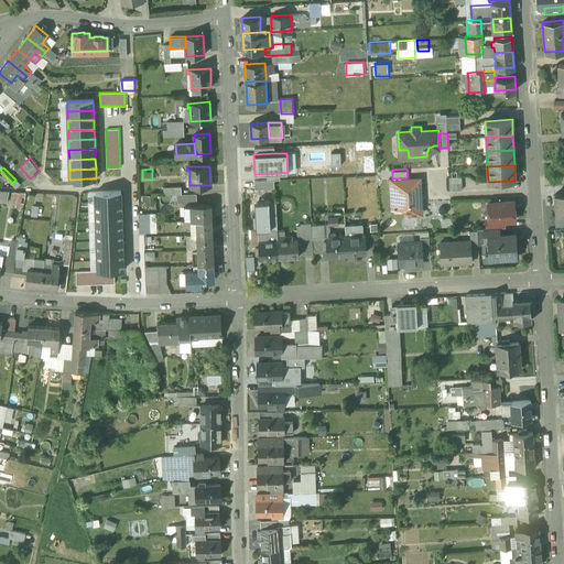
[(463,190),(463,176),(449,176),(451,190),(463,190)]
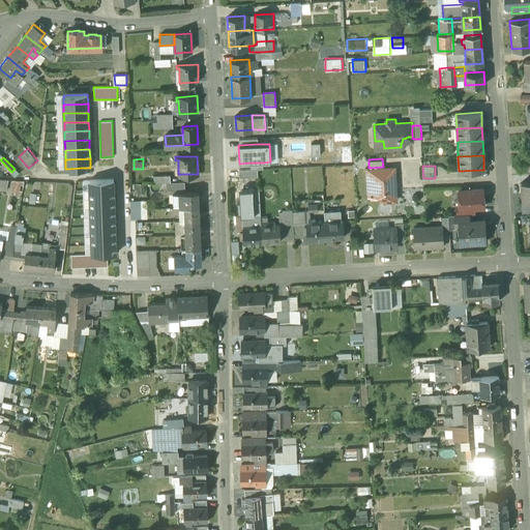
[(369,168),(367,168),(367,178),(370,178),(370,195),(384,194),(384,200),(396,200),(394,167),(383,167),(369,168)]
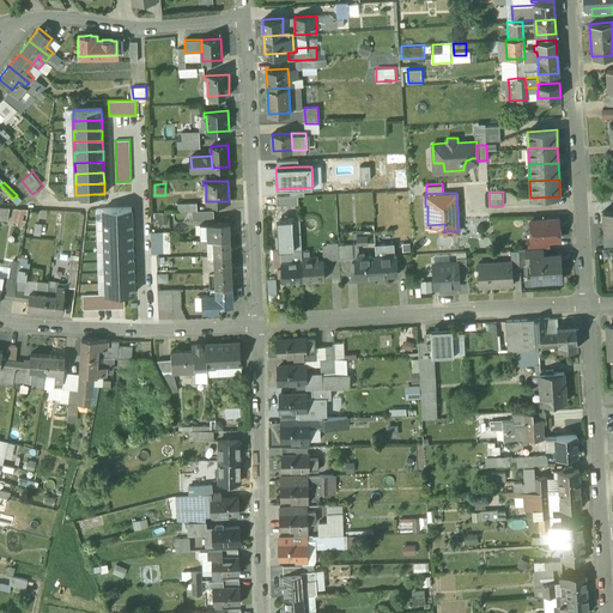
[(0,218),(10,219),(10,207),(0,207),(0,217),(0,218)]
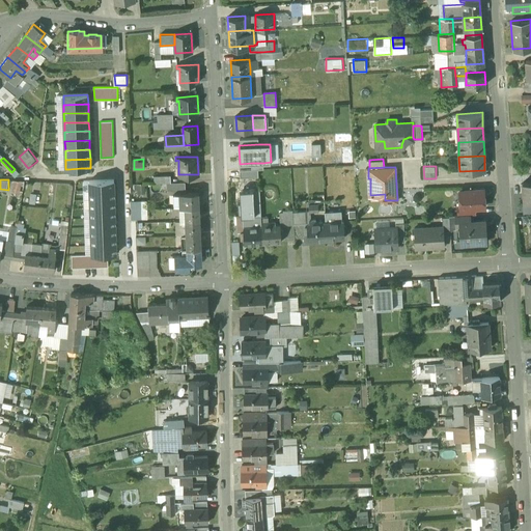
[(11,191),(21,192),(23,180),(14,179),(11,191)]
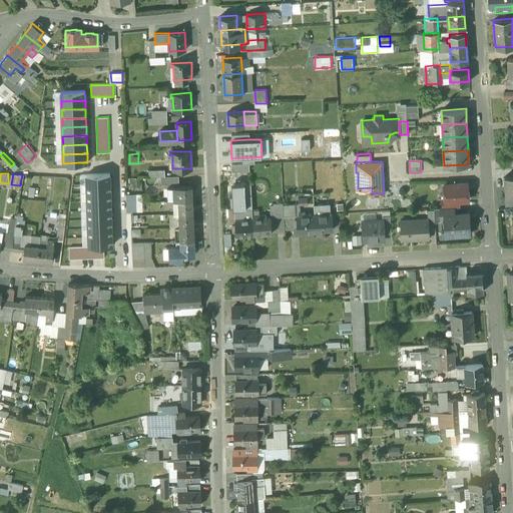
[(86,174),(86,183),(110,182),(110,174),(86,174)]
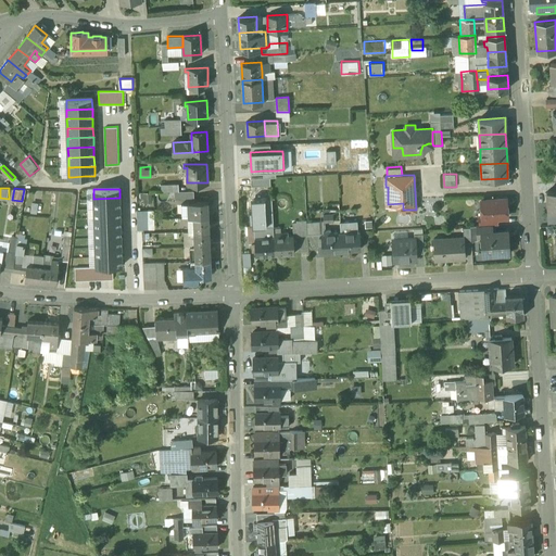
[(265,189),(253,190),(254,200),(265,199),(265,189)]
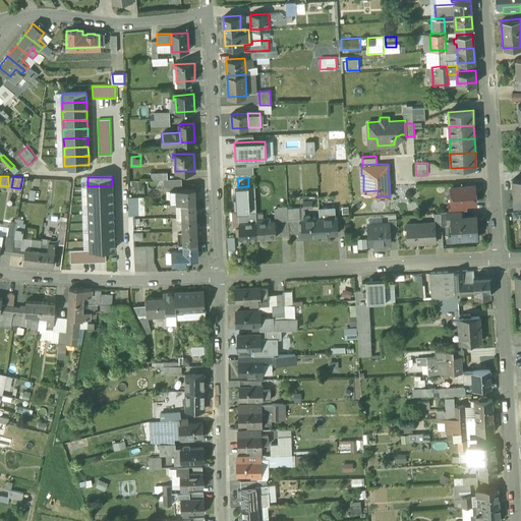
[(167,179),(164,179),(164,186),(181,186),(181,178),(167,179)]
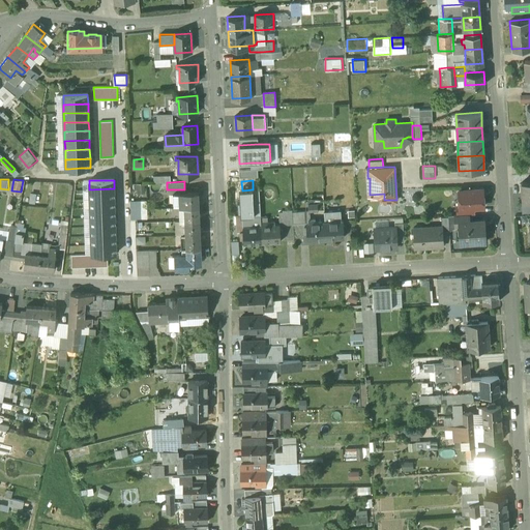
[(135,183),(136,196),(147,196),(146,182),(135,183)]
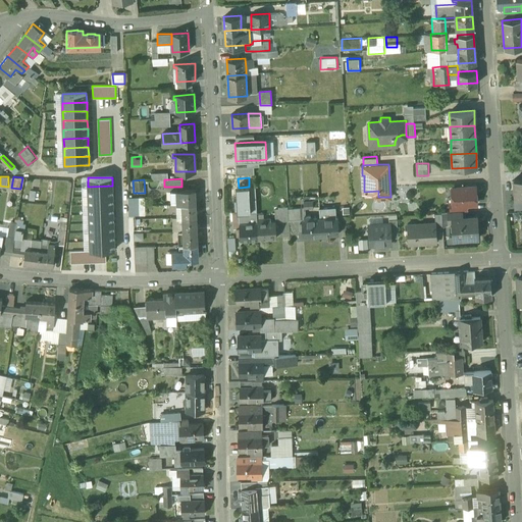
[(88,187),(89,196),(112,195),(112,186),(88,187)]
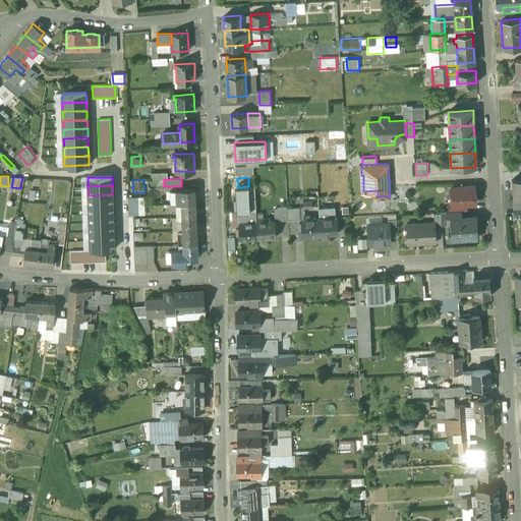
[(475,203),(474,185),(451,186),(452,203),(466,201),(466,203),(475,203)]
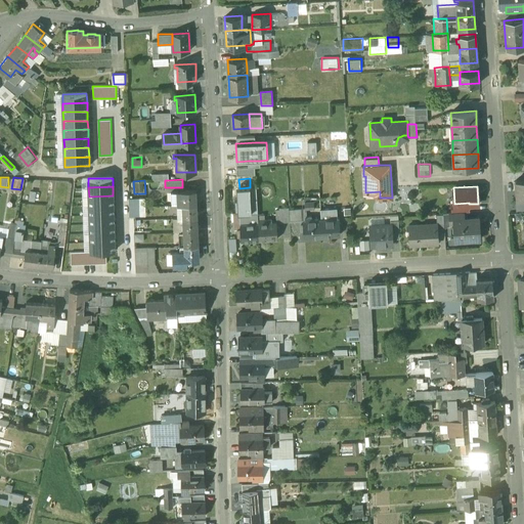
[(239,188),(238,188),(239,203),(234,203),(235,214),(239,213),(258,212),(256,187),(250,187),(239,188)]
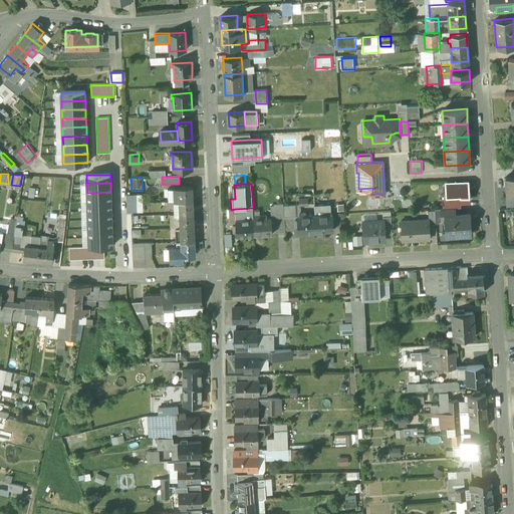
[(191,186),(178,187),(179,200),(192,200),(191,186)]
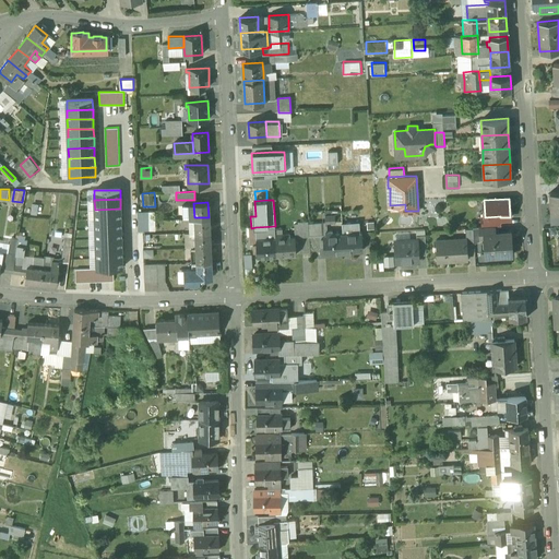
[(193,203),(182,203),(182,214),(189,213),(190,218),(194,217),(193,203)]
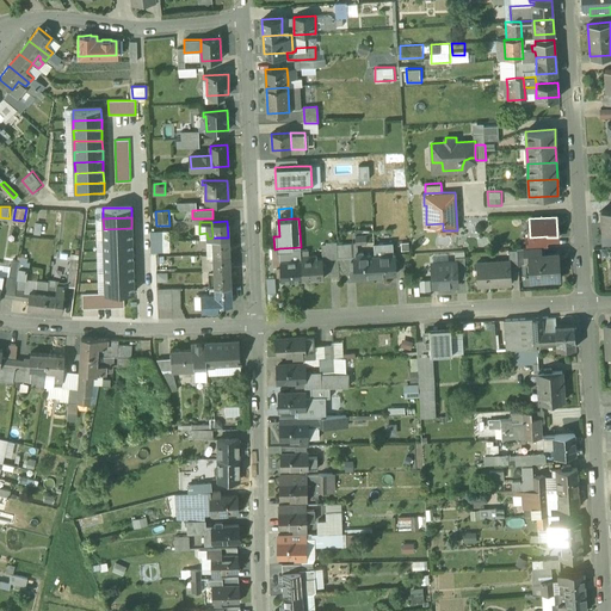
[(104,229),(104,240),(133,239),(131,228),(104,229)]
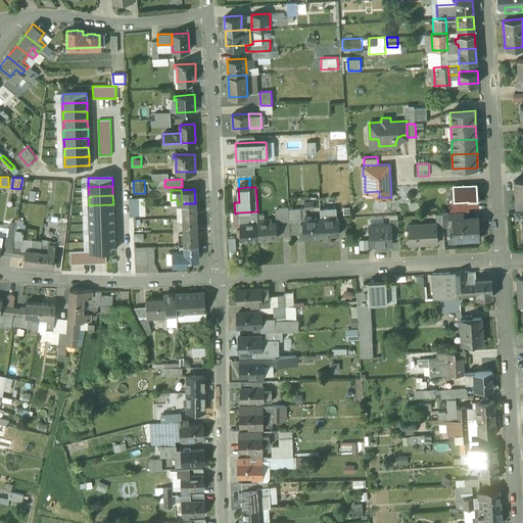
[(315,207),(314,197),(304,197),(305,207),(315,207)]
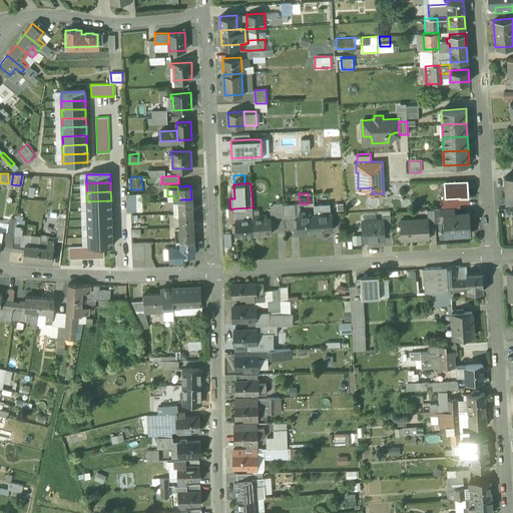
[(136,198),(126,199),(126,201),(126,211),(136,211),(136,198)]
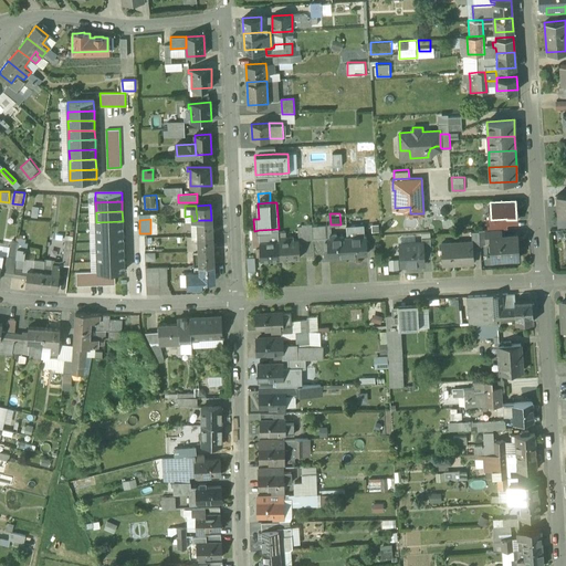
[(491,220),(486,220),(488,229),(500,228),(507,228),(506,220),(506,219),(491,220)]
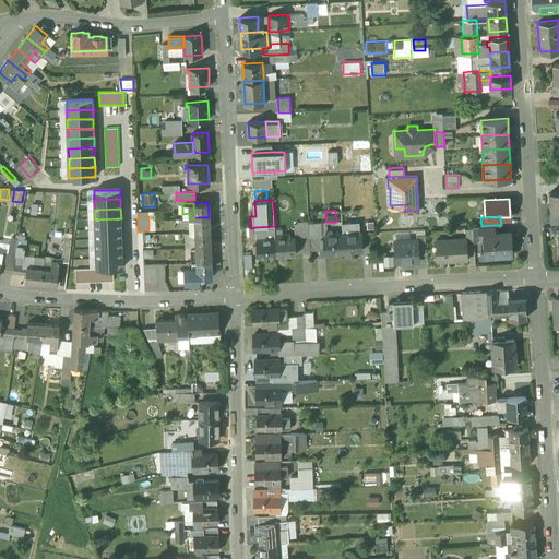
[(209,217),(194,217),(195,233),(210,232),(209,217)]
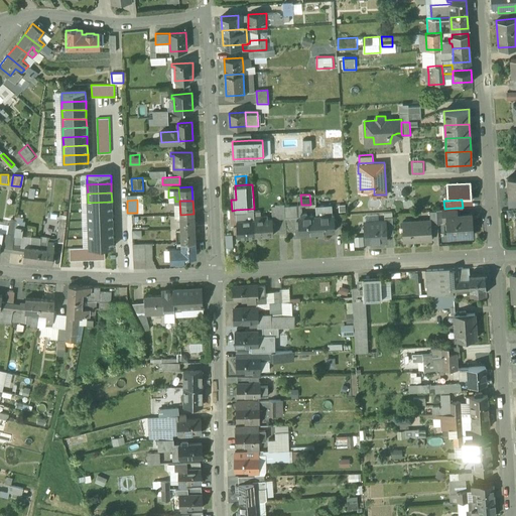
[(88,203),(88,212),(112,211),(112,202),(88,203)]
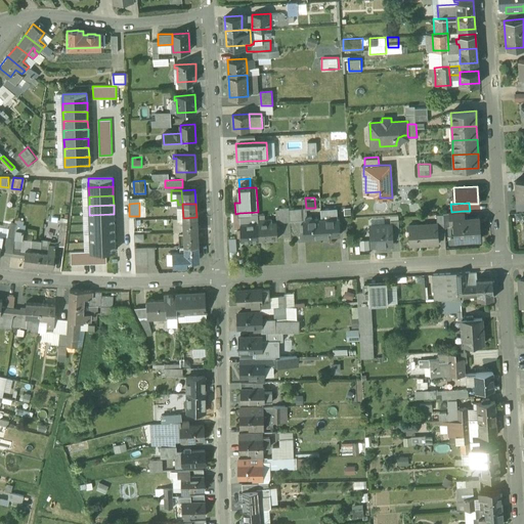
[(258,212),(239,213),(241,223),(258,222),(258,212)]
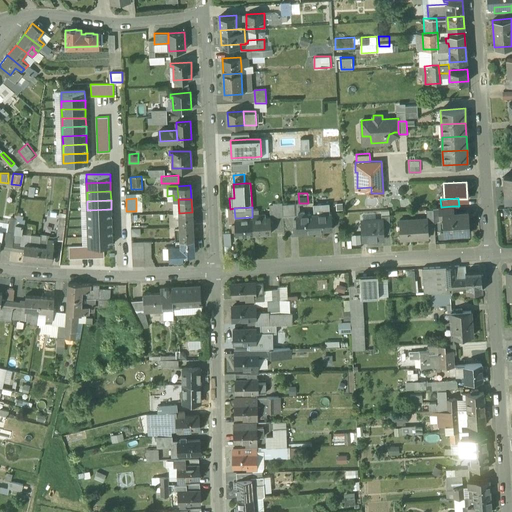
[(87,210),(87,219),(111,218),(111,209),(87,210)]
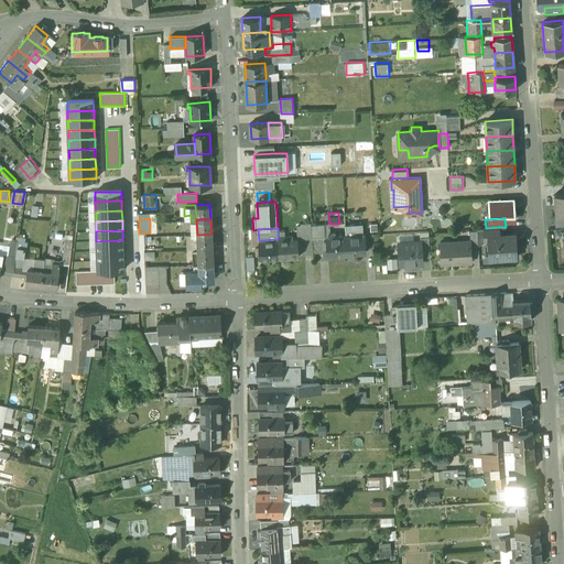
[(477,230),(469,231),(470,240),(470,245),(478,246),(477,230)]
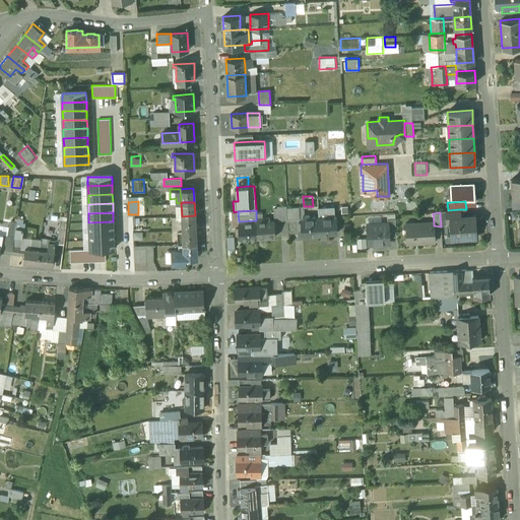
[(334,213),(328,214),(328,216),(319,216),(320,234),(337,233),(336,215),(335,215),(334,213)]
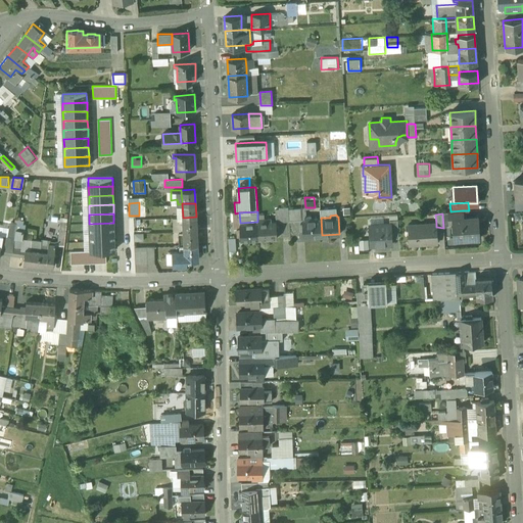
[(196,217),(183,218),(183,231),(196,231),(196,217)]
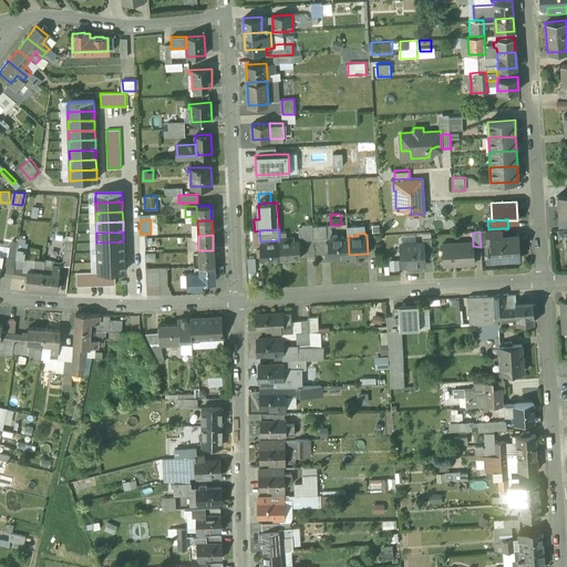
[(348,236),(338,237),(338,235),(330,235),(330,237),(329,237),(329,241),(326,241),(326,249),(329,248),(330,256),(349,255),(348,236)]
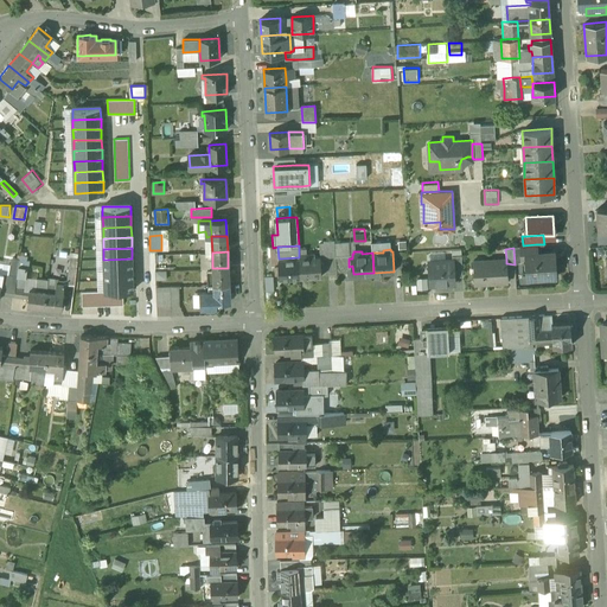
[(537,251),(521,253),(522,257),(526,256),(528,278),(544,278),(543,274),(556,273),(554,251),(537,253),(537,251)]
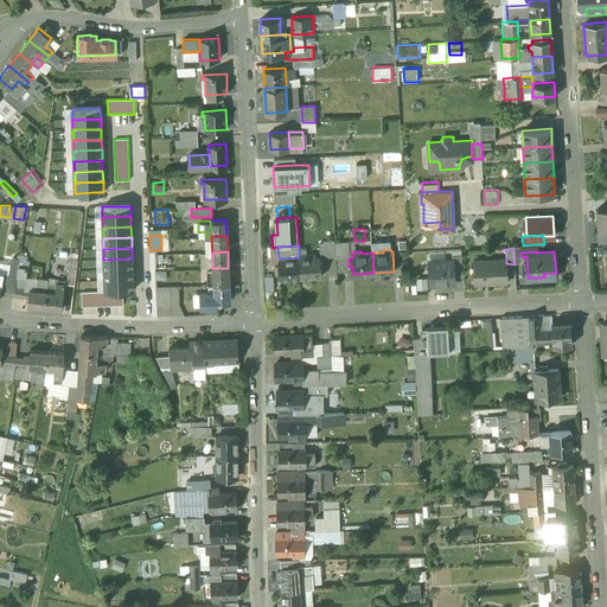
[(461,254),(452,255),(452,260),(453,260),(454,276),(462,275),(461,254)]
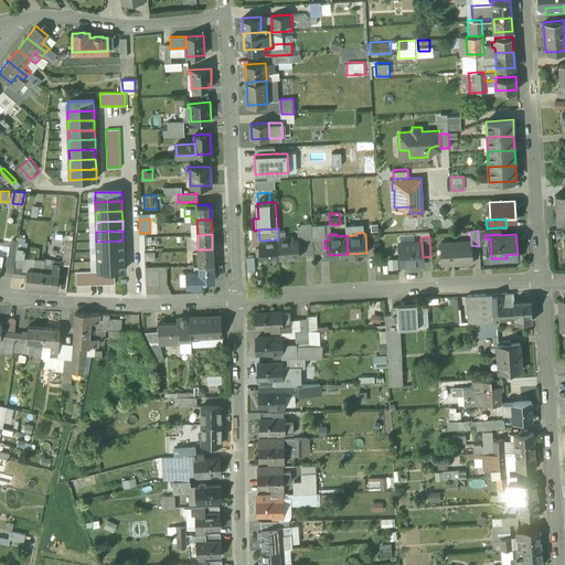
[(299,237),(300,255),(313,255),(313,237),(299,237)]
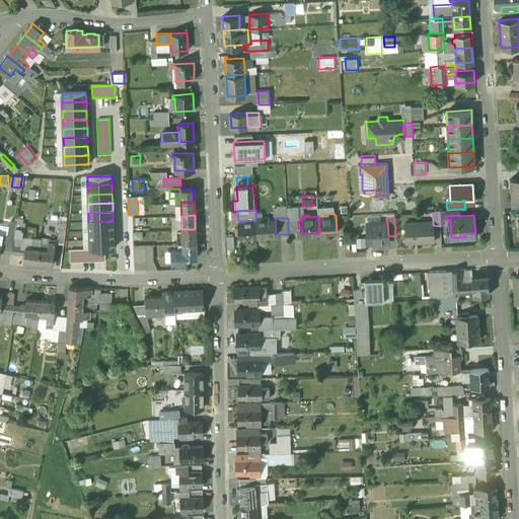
[(274,219),(255,220),(256,236),(275,235),(274,219)]
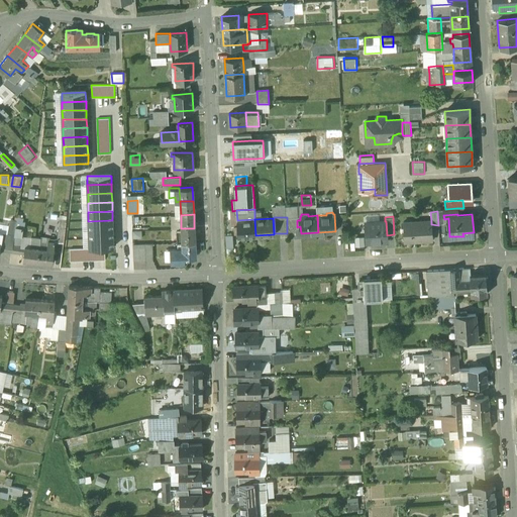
[(254,219),(237,220),(237,225),(234,225),(235,231),(237,230),(238,236),(255,235),(254,219)]
